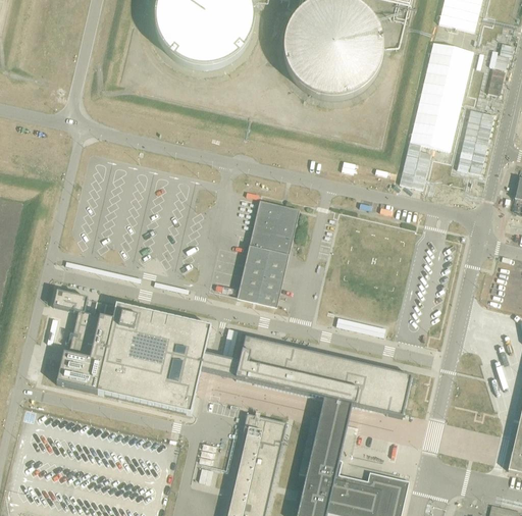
[(164,41),(189,59),(212,62),(239,52),(254,34),(260,3),(258,0),(157,0),(154,8),(164,41)]
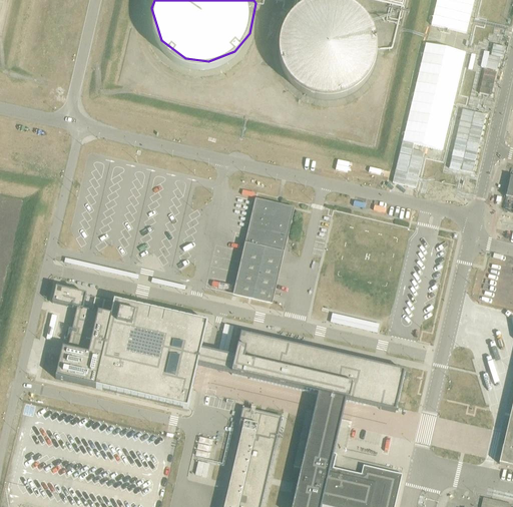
[(293,73),(316,91),(339,94),(365,85),(381,67),(386,36),(374,9),(360,0),(309,0),(293,12),(283,42),(293,73)]
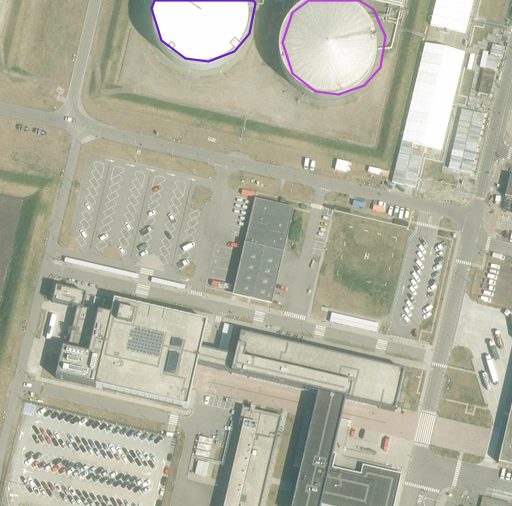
[(242,245),(232,291),(271,300),(285,238),(293,203),(279,200),(254,194),(242,245)]
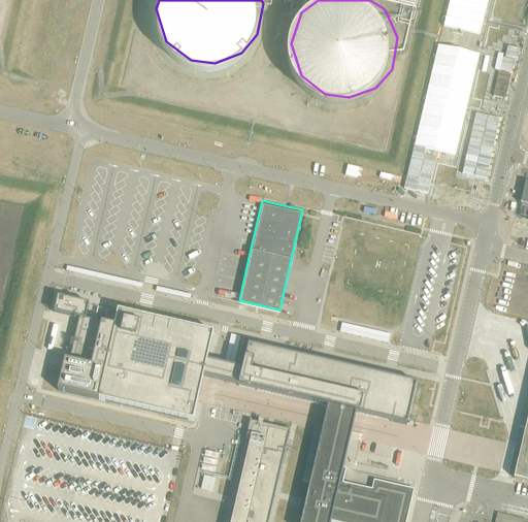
[(58,292),(54,307),(79,313),(69,355),(64,354),(57,385),(193,416),(203,371),(226,377),(239,380),(242,364),(229,361),(206,356),(213,327),(118,305),(114,320),(85,314),(89,299),(58,292)]
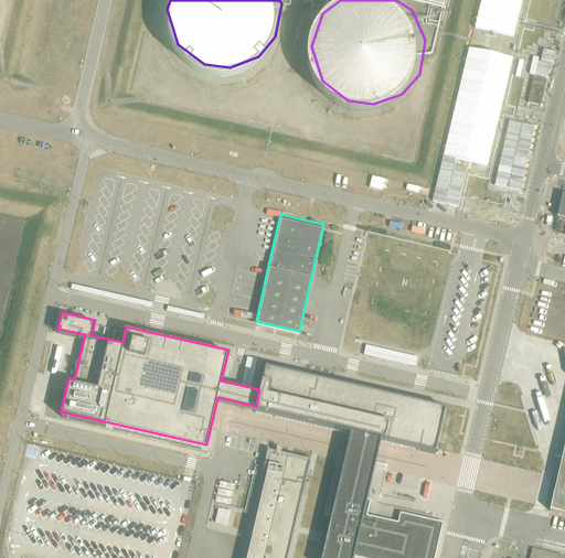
[(404,347),(402,356),(416,360),(418,351),(404,347)]
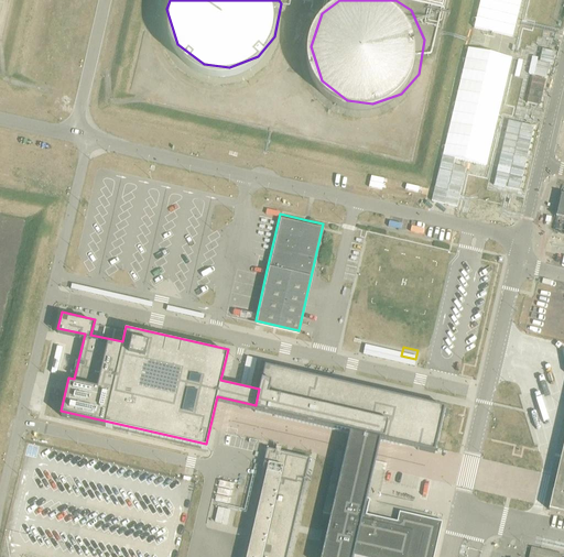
[(245,361),(255,364),(257,352),(248,350),(245,361)]
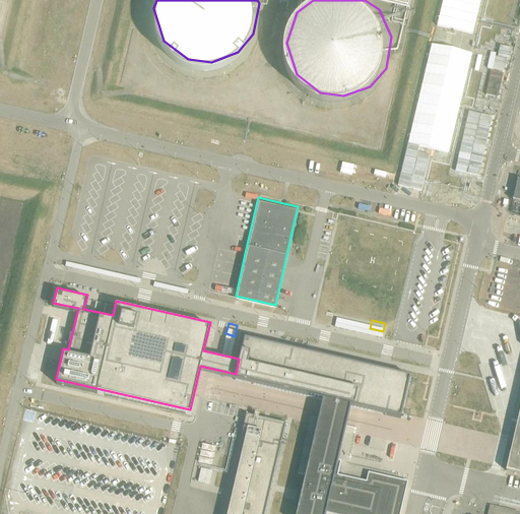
[(239,359),(236,374),(322,394),(318,412),(311,411),(298,468),(306,470),(295,513),(324,513),(325,508),(351,513),(398,513),(400,507),(407,476),(368,467),(366,476),(358,474),(337,470),(341,456),(337,455),(346,420),(350,401),(380,407),(400,412),(409,372),(245,334),(239,359)]
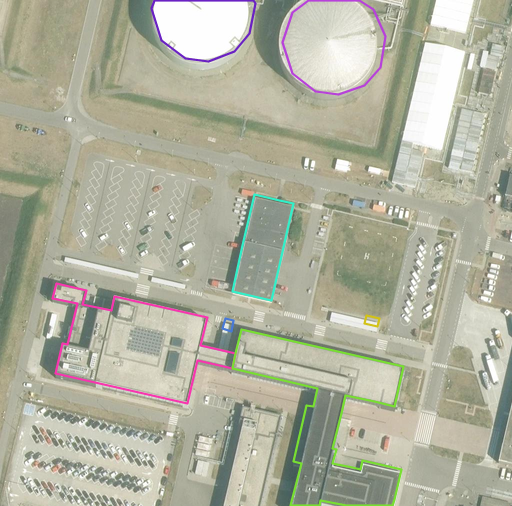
[(511,396),(498,458),(511,461),(511,396)]
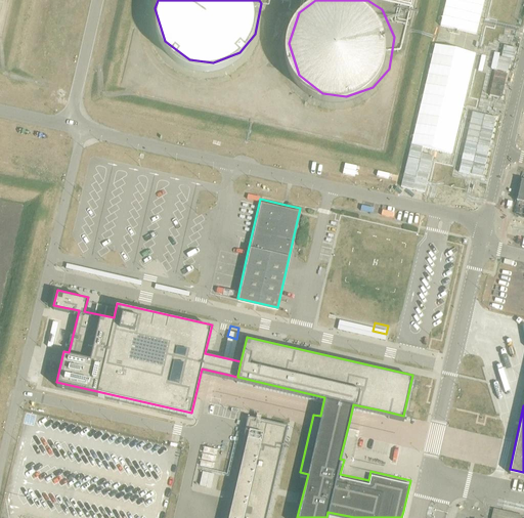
[(264,517),(288,422),(248,412),(244,427),(250,428),(247,440),(242,439),(222,517),(264,517)]
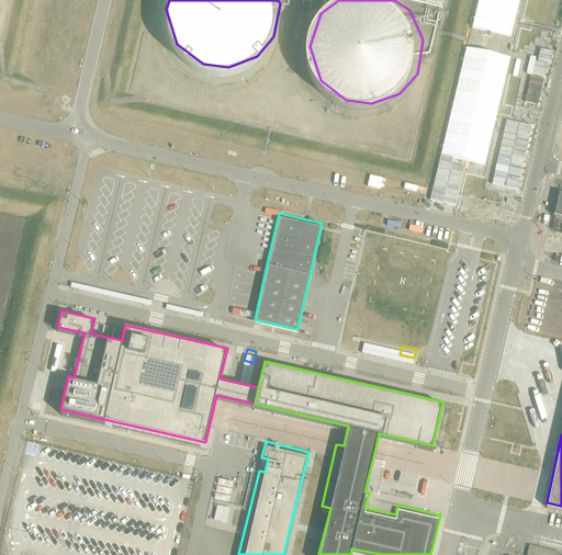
[(537,554),(558,554),(560,547),(528,540),(526,553),(537,554)]
